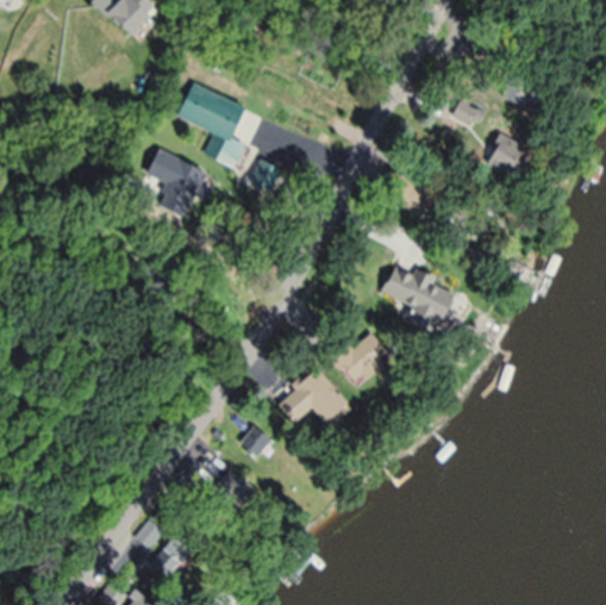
[(158,6),(151,0),(94,0),(93,1),(132,36),(158,6)]
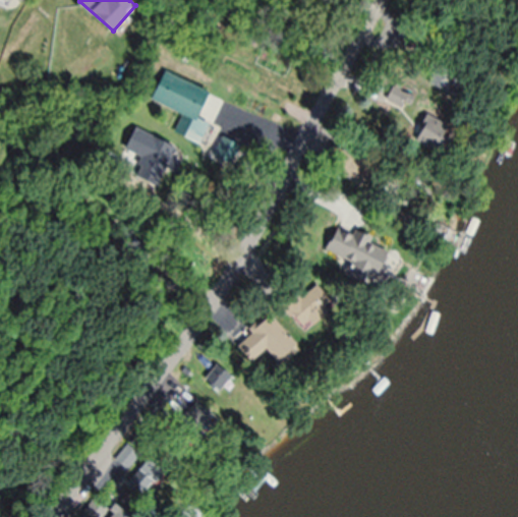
[(352,180),(361,164),(337,150),(328,165),(352,180)]
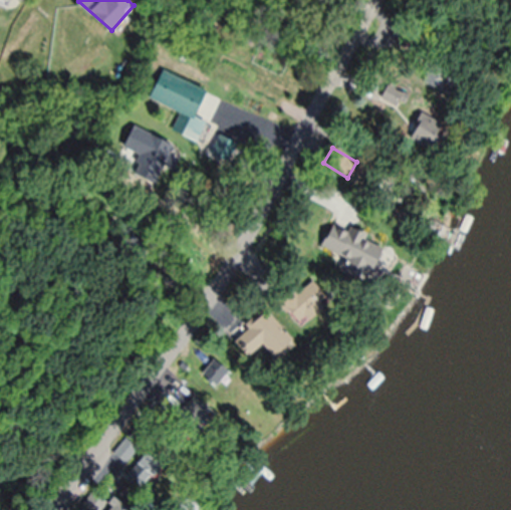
[(370,271),(382,249),(361,237),(349,260),(370,271)]
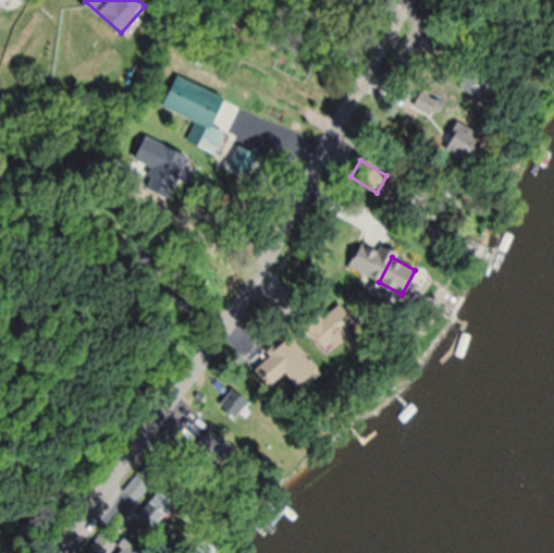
[(323,318),(316,309),(299,324),(328,355),(360,326),(341,303),(323,318)]
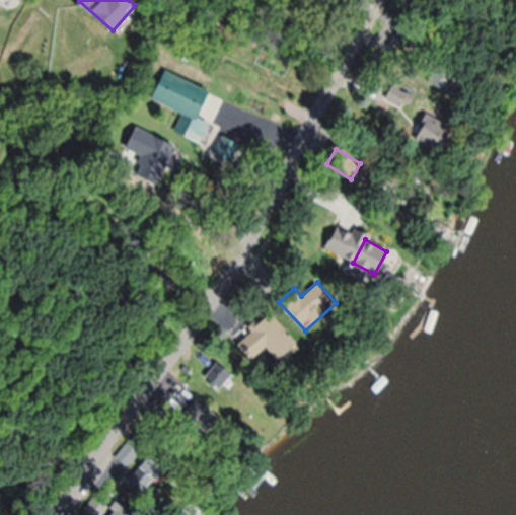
[(266,348),(277,360),(296,345),(269,312),(248,328),(251,332),(236,345),(250,361),(266,348)]
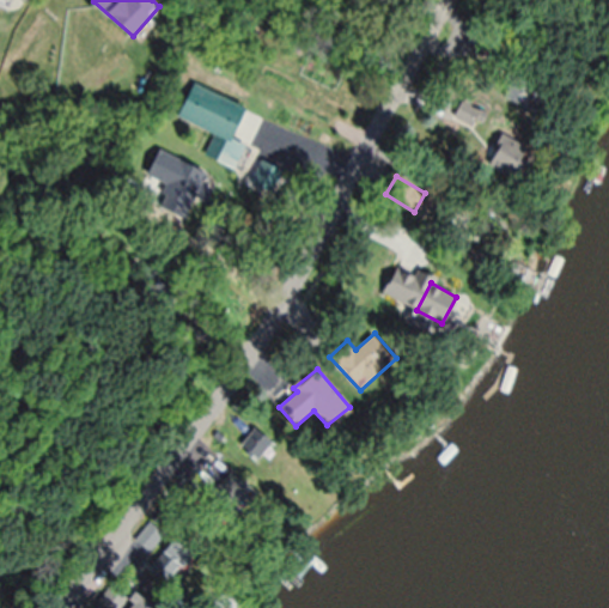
[(154,520),(136,541),(151,554),(170,534),(154,520)]
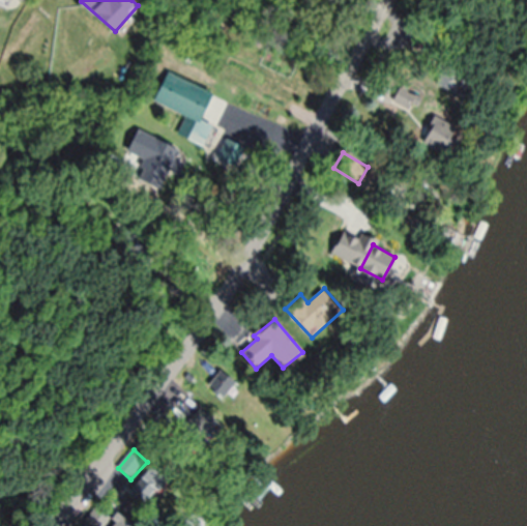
[(108,525),(108,513),(90,513),(90,525),(108,525)]
